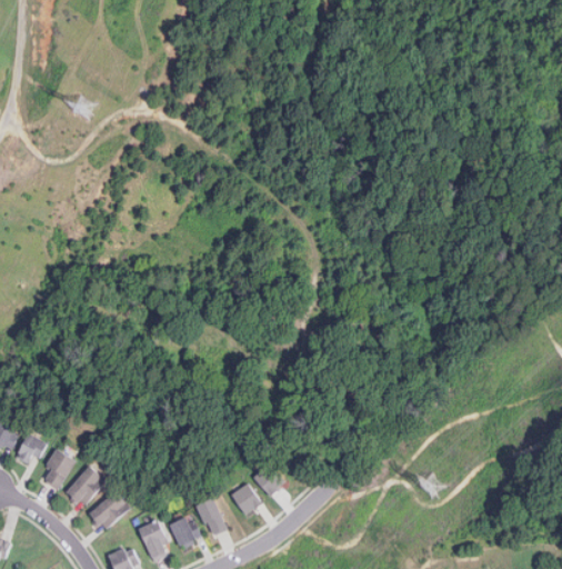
[(0,442),(7,447),(18,425),(0,416),(0,442)]
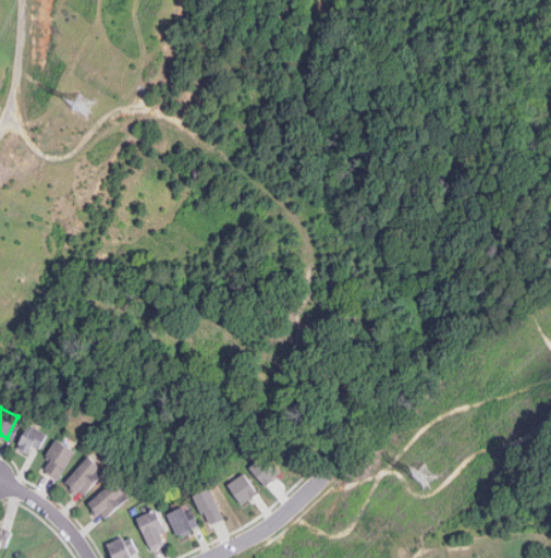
[(15,446),(32,456),(46,432),(28,422),(15,446)]
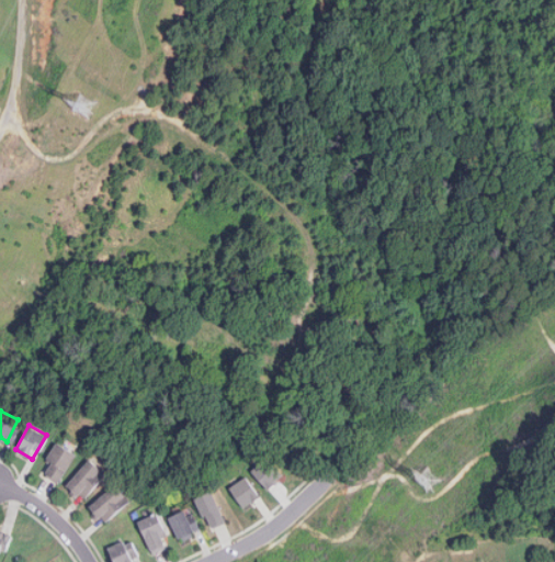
[(56,439),(44,458),(48,460),(41,473),(57,483),(76,452),(56,439)]
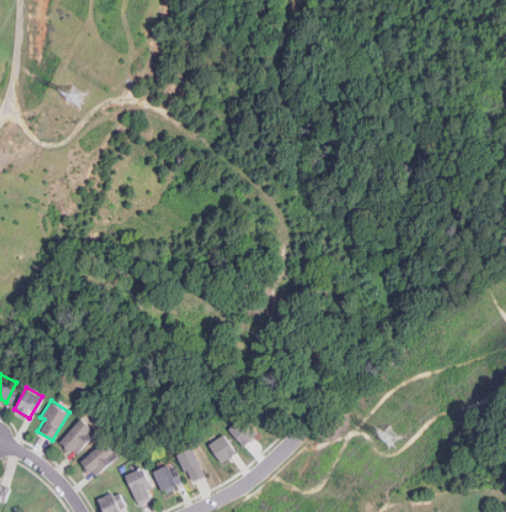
[(227,428),(243,445),(258,432),(242,416),(227,428)]
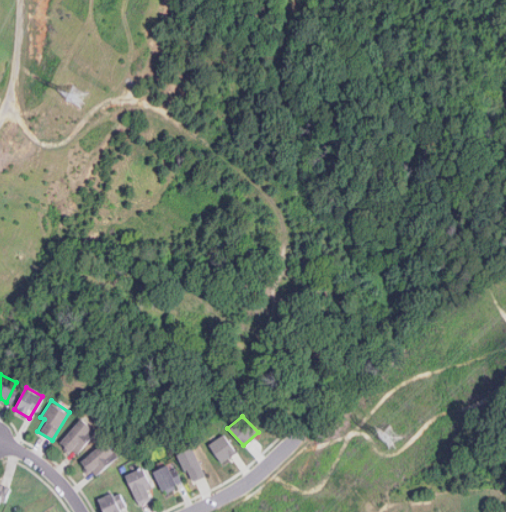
[(69,455),(91,432),(76,418),(54,442),(69,455)]
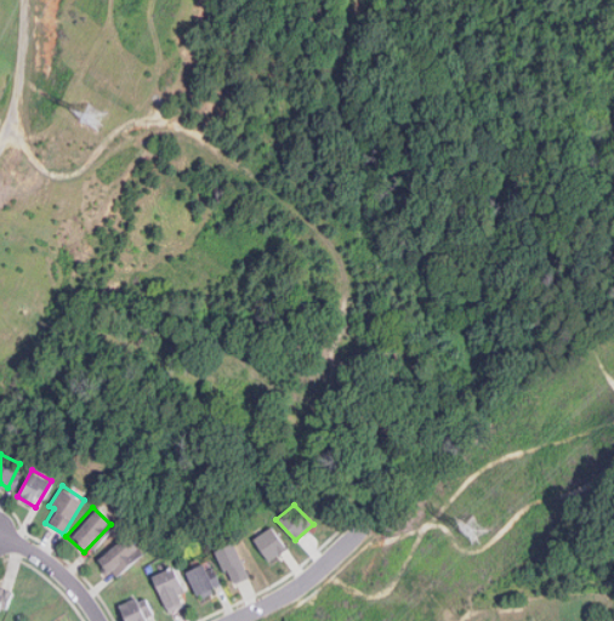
[(253,535),(268,560),(286,548),(271,525),(253,535)]
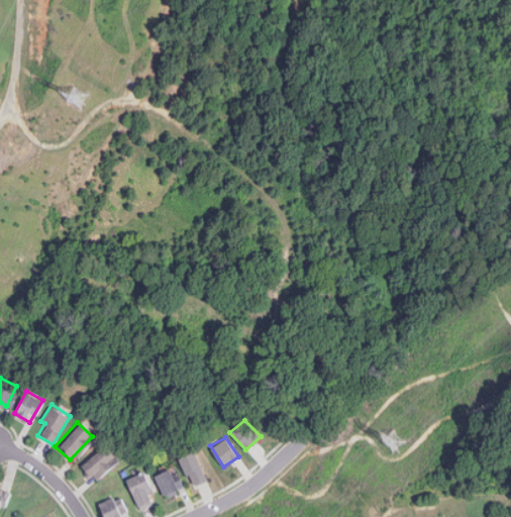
[(113,460),(100,445),(76,467),(89,483),(113,460)]
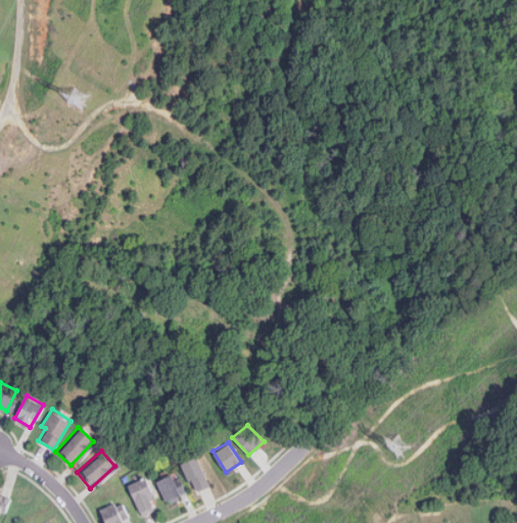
[(178,463),(196,456),(207,484),(197,488),(192,477),(187,480),(178,463)]
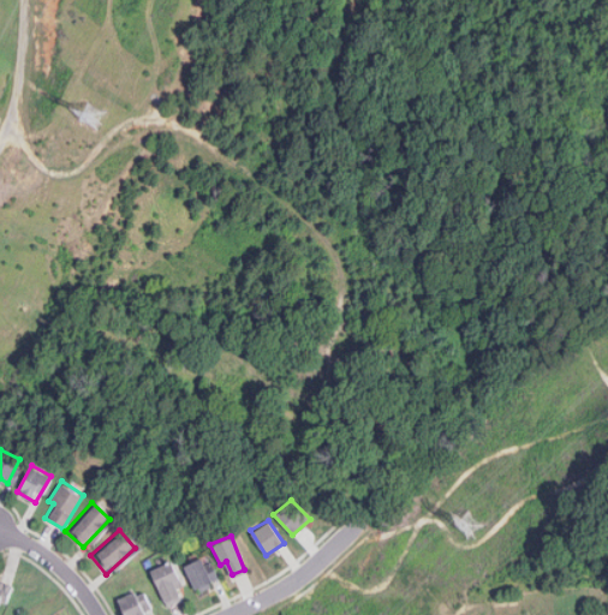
[(212,565),(204,568),(201,560),(184,567),(194,590),(218,579),(212,565)]
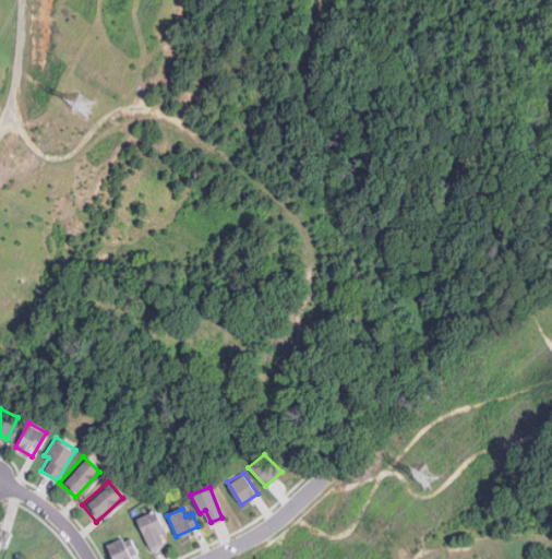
[(167,540),(153,510),(135,518),(151,549),(167,540)]
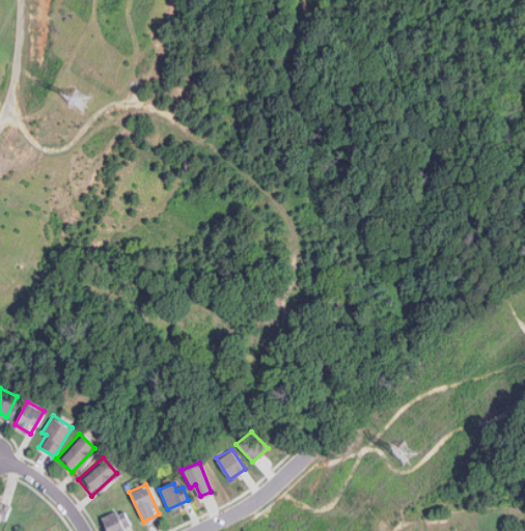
[(9,502),(0,499),(0,522),(3,523),(9,502)]
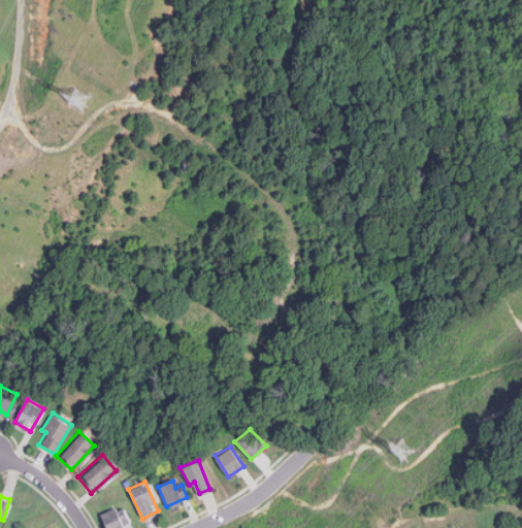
[(105,527),(121,527),(131,523),(122,504),(99,515),(105,527)]
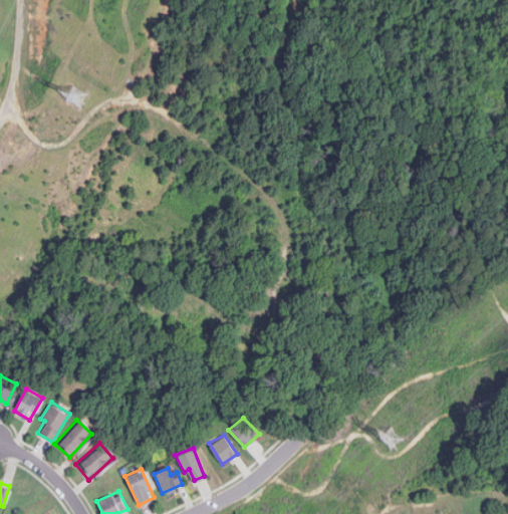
All buildings are outlined.
